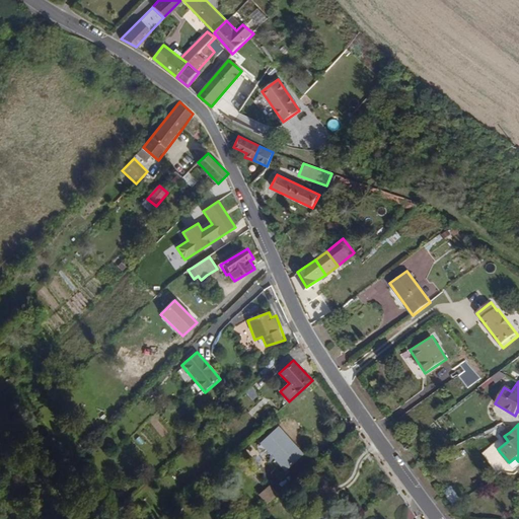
[(282,425),(261,444),(286,471),(307,453),(282,425)]
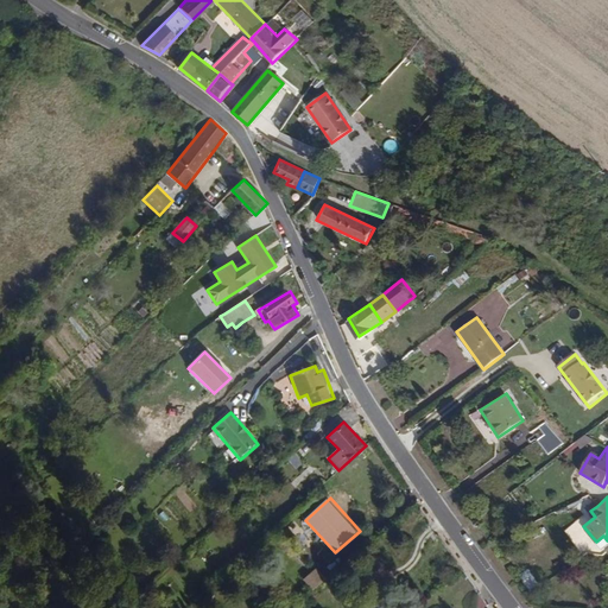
[(317,568),(303,580),(312,590),(327,578),(317,568)]
